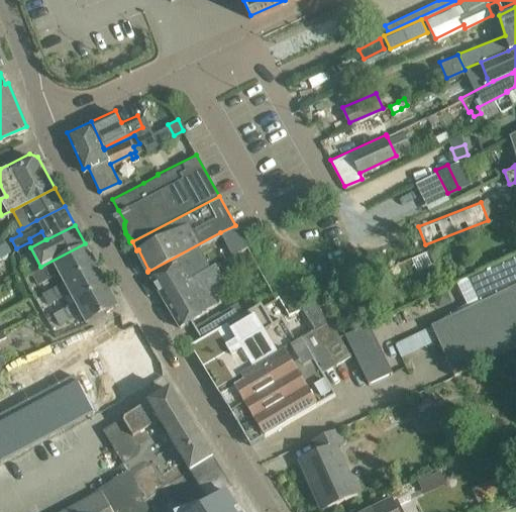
[(235,225),(220,232),(232,253),(246,245),(240,235),(235,225)]
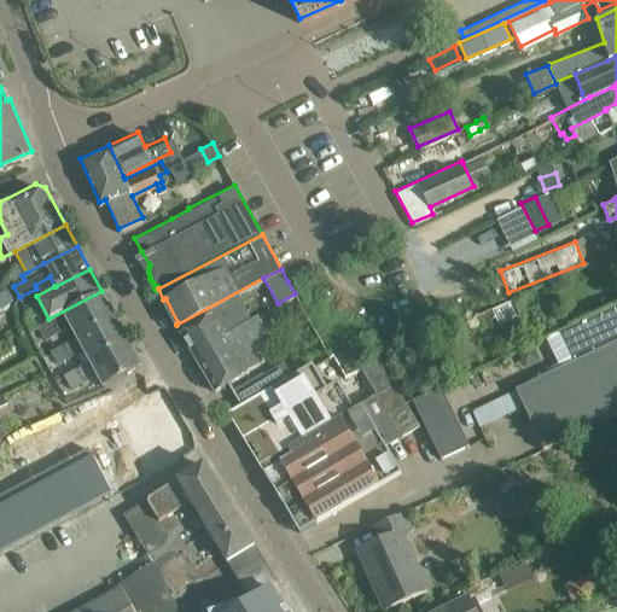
[(0,279),(0,306),(12,298),(0,279)]
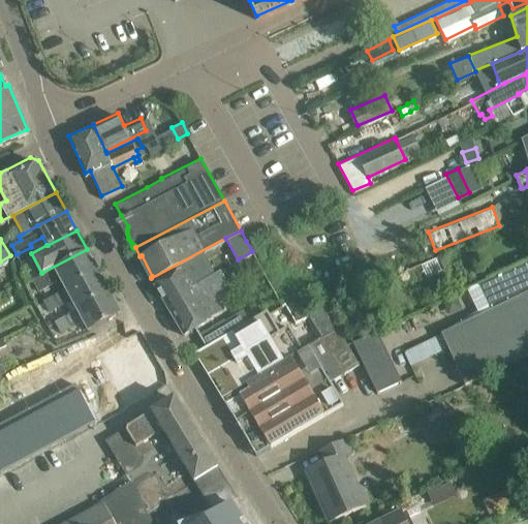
[(66,286),(98,270),(87,249),(41,273),(33,278),(38,288),(61,276),(66,286)]
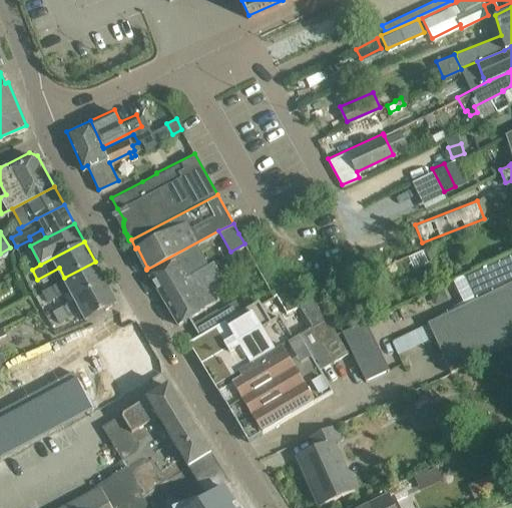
[(511,250),(463,273),(475,298),(475,299),(511,280),(511,250)]
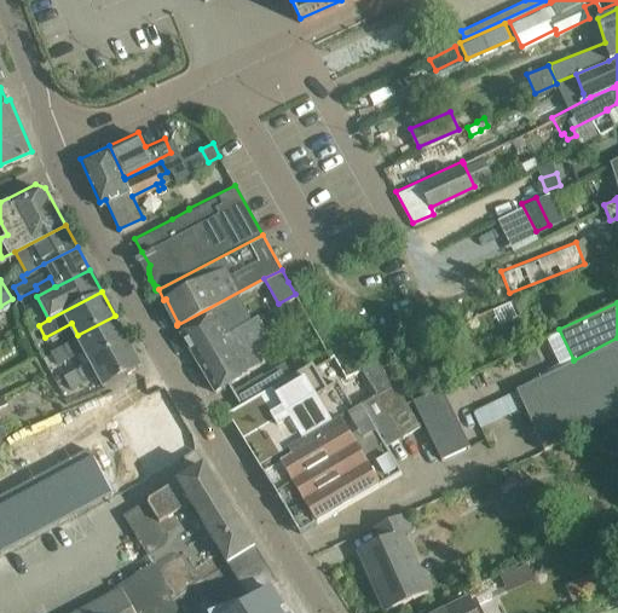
[(196,357),(226,339),(224,334),(237,325),(229,311),(214,319),(211,313),(180,331),(196,357)]
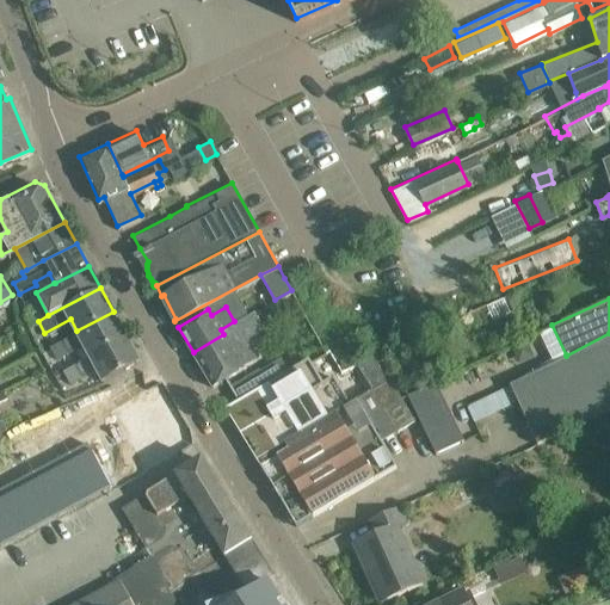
[(90,355),(125,335),(114,312),(76,331),(51,345),(57,357),(84,343),(90,355)]
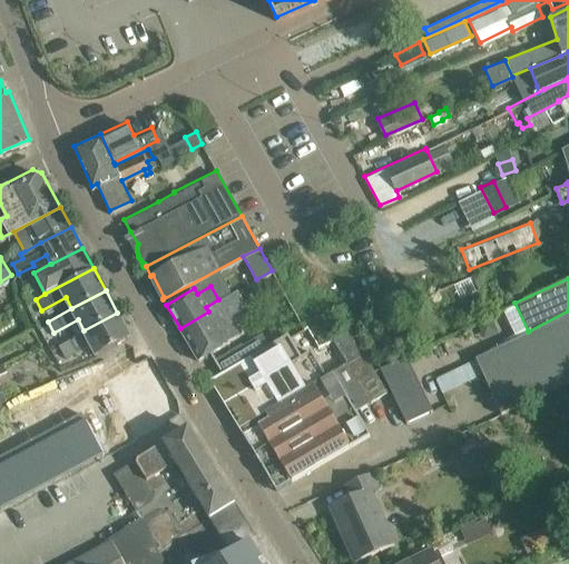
[(238,333),(223,307),(222,304),(208,312),(180,328),(198,357),(226,340),(225,340),(238,333)]
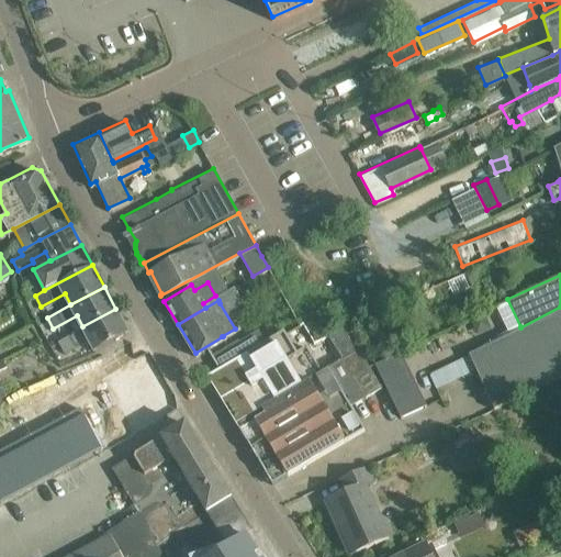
[(560,307),(520,327),(520,326),(469,352),(494,407),(514,397),(560,375),(560,307)]
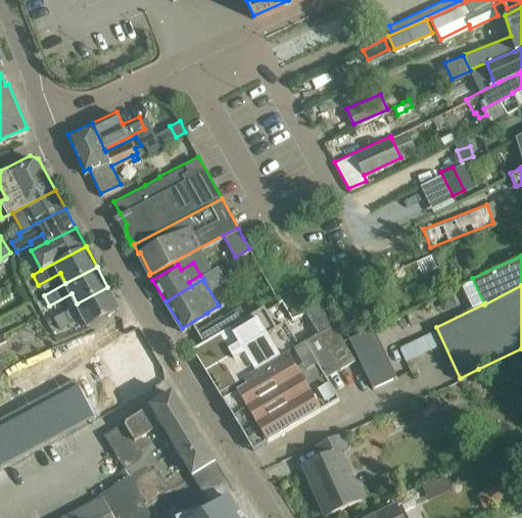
[(88,324),(114,311),(119,308),(107,287),(77,303),(55,316),(60,326),(82,314),(88,324)]
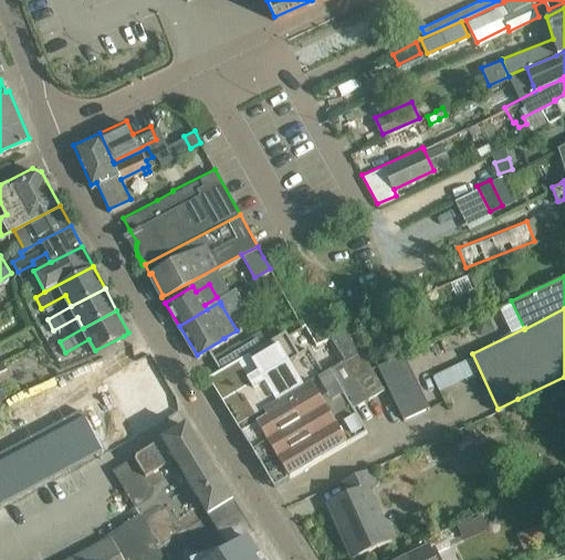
[(346,328),(332,337),(345,359),(346,358),(358,350),(346,328)]
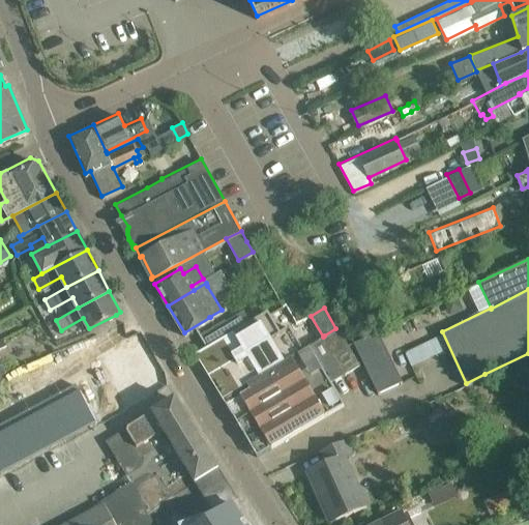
[(244,310),(226,321),(232,330),(250,319),(244,310)]
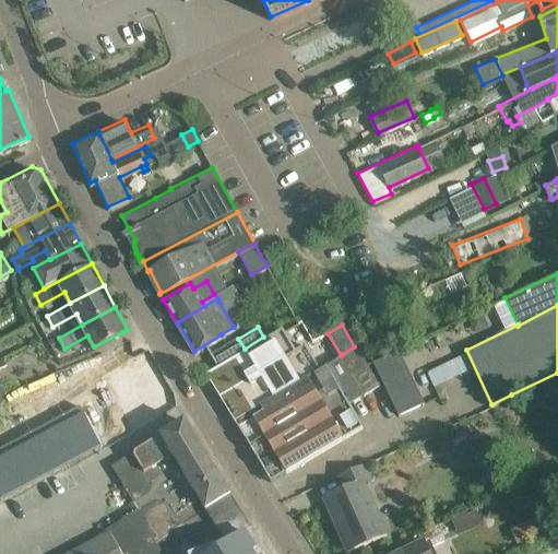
[(217,364),(208,370),(211,377),(218,390),(220,389),(224,387),(226,391),(296,350),(284,328),(275,332),(274,330),(263,337),(245,349),(220,363),(217,364)]
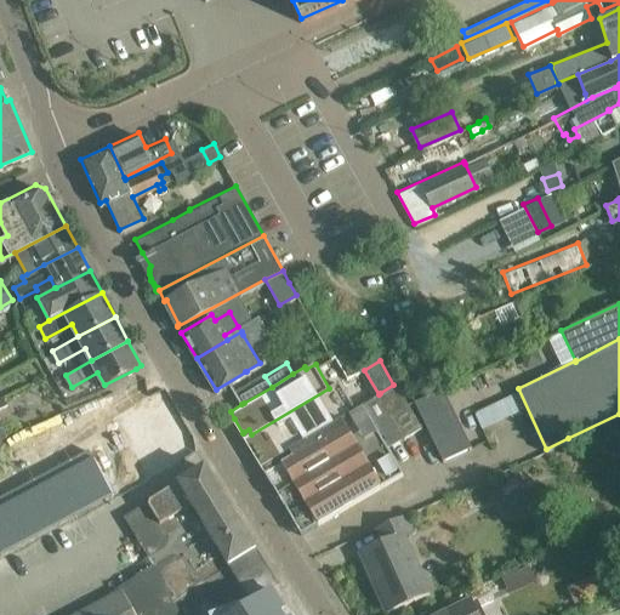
[(329,388),(251,434),(261,450),(263,449),(268,460),(271,457),(356,408),(339,382),(329,388)]
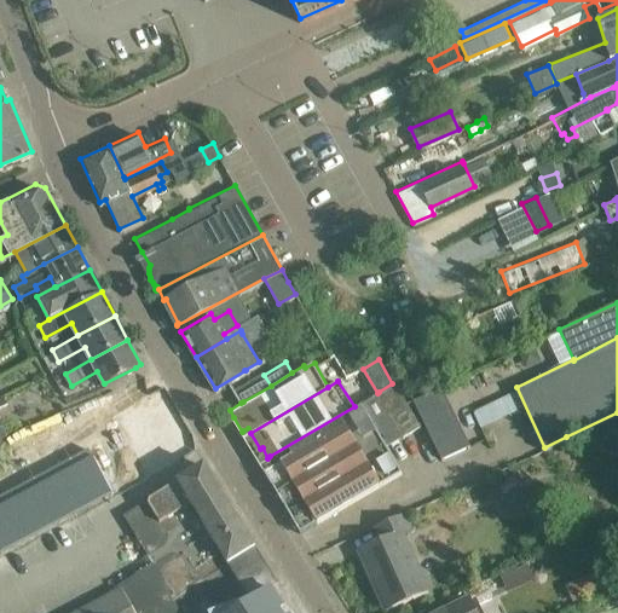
[(392,383),(379,392),(390,411),(403,434),(420,423),(406,402),(396,381),(392,383)]
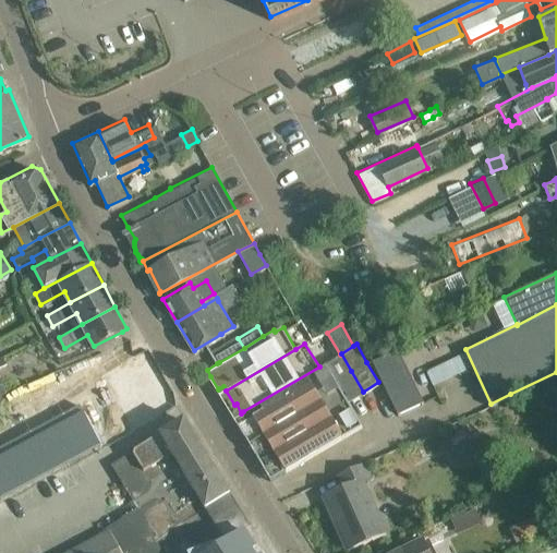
[(397,347),(372,360),(398,412),(423,400),(397,347)]
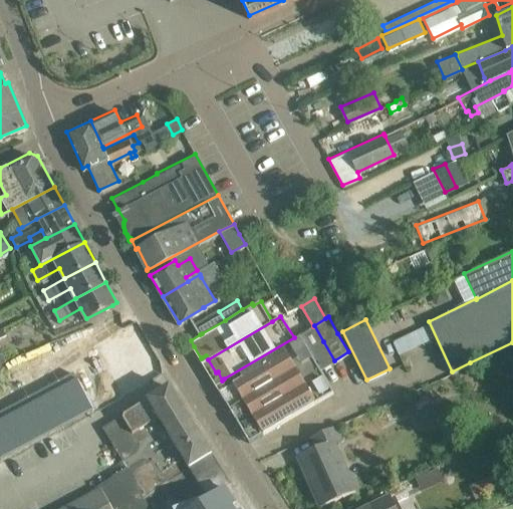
[(76,378),(0,419),(0,457),(161,369),(134,320),(106,335),(106,337),(96,342),(113,374),(107,377),(109,379),(87,392),(86,390),(82,391),(76,378)]
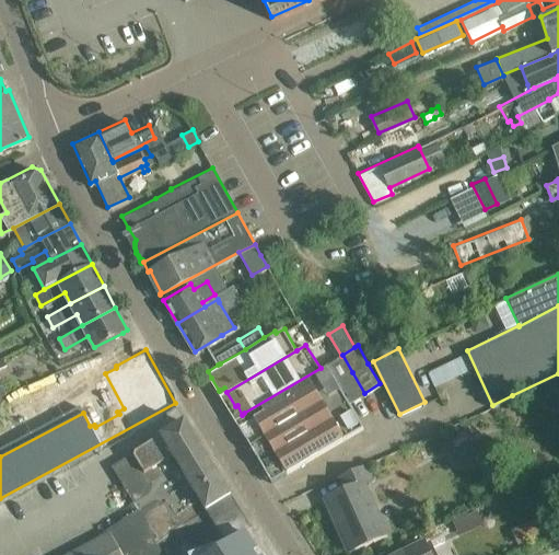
[(249,426),(243,430),(249,441),(248,441),(249,444),(254,441),(261,443),(264,447),(346,396),(337,381),(352,372),(342,355),(341,356),(321,368),(244,413),(247,419),(246,420),(249,426)]
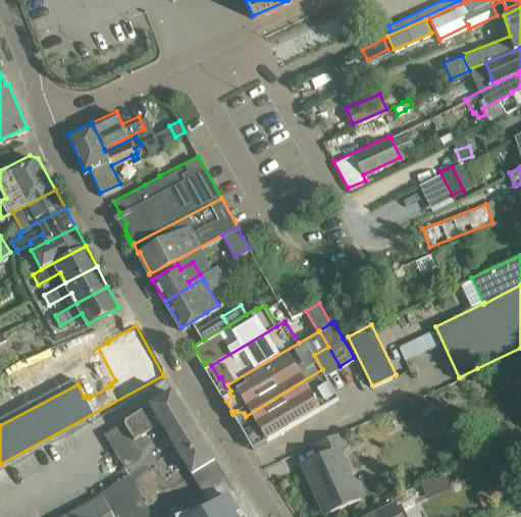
[(0,350),(9,346),(2,331),(0,332),(0,350)]
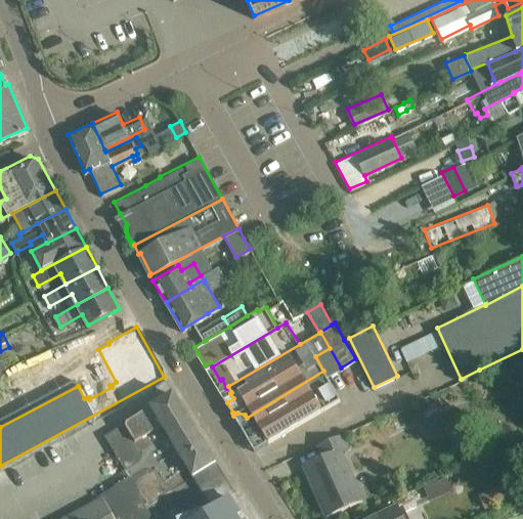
[(0,366),(3,365),(0,359),(0,352),(9,348),(9,347),(0,351),(0,366)]
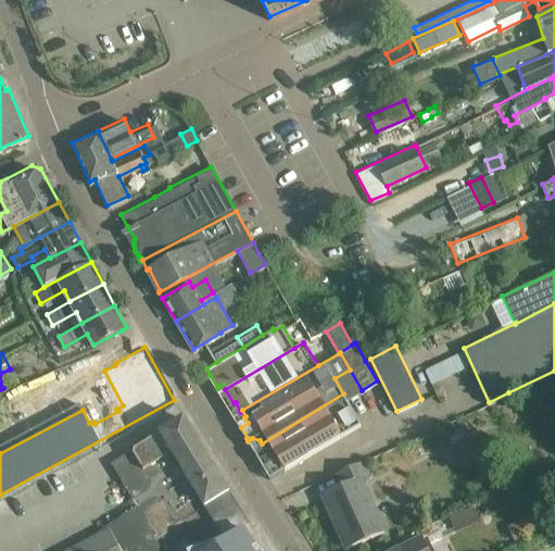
[(262,453),(257,456),(268,476),(361,422),(343,393),(262,443),(264,447),(262,453)]
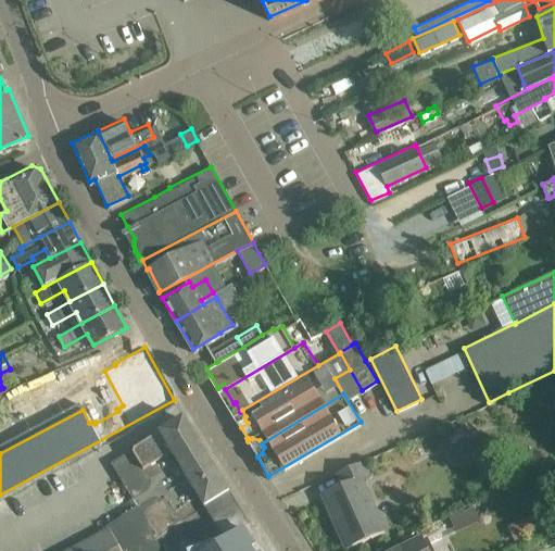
[(225,539),(242,529),(250,524),(184,415),(110,461),(136,504),(105,523),(108,527),(121,550),(187,550),(224,537),(225,539)]
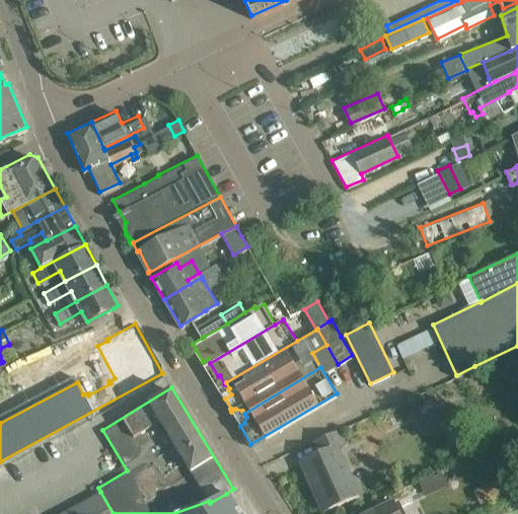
[(344,442),(343,441),(337,428),(313,439),(313,440),(314,439),(319,451),(301,459),(323,508),(358,493),(336,445),(344,442)]
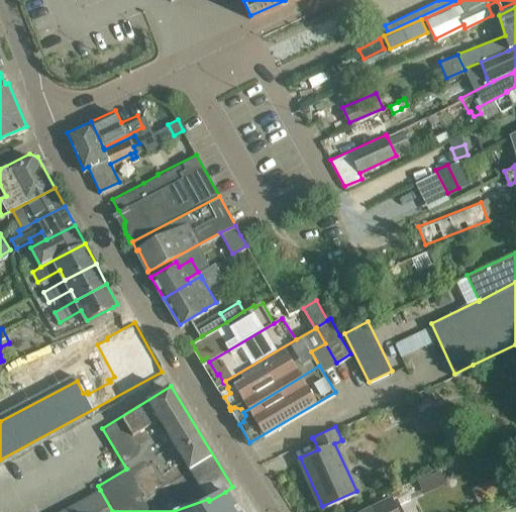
[(495,476),(479,484),(485,496),(500,488),(495,476)]
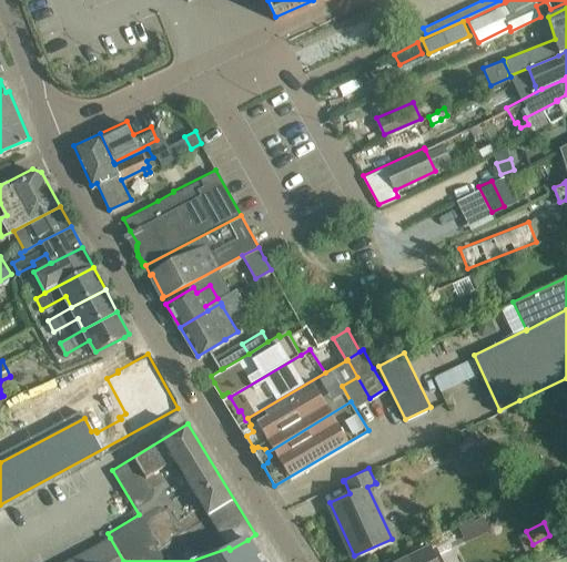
[(123,561),(110,538),(63,561),(123,561)]
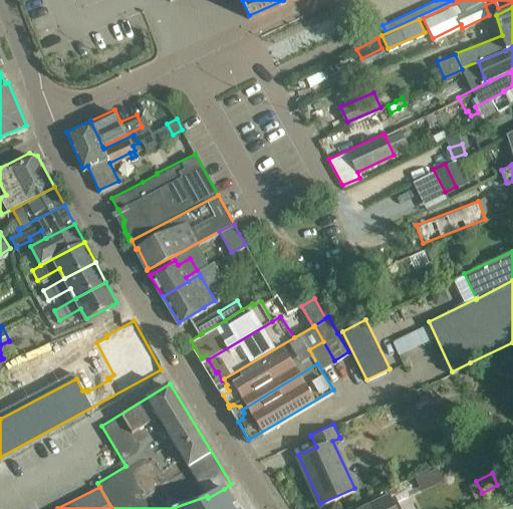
[(238,497),(232,501),(224,489),(208,498),(207,496),(173,508),(246,508),(240,500),(238,497)]
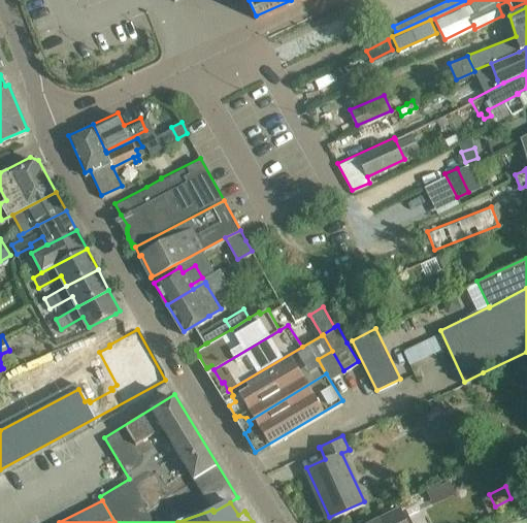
[(406,522),(399,508),(368,522),(406,522)]
